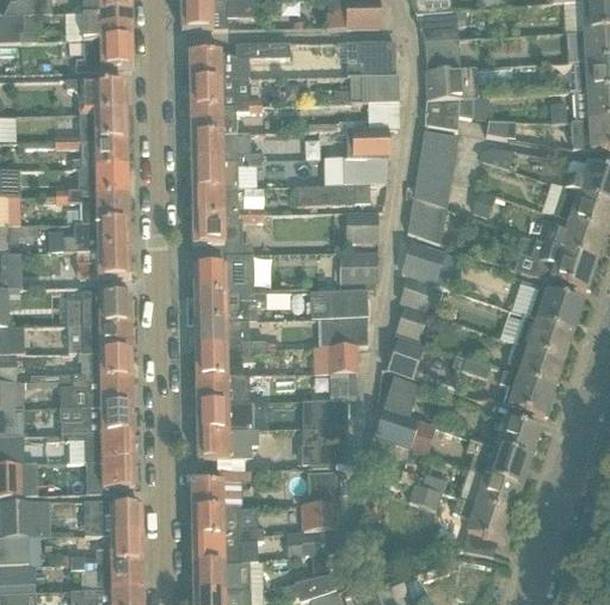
[(2,16),(18,14),(23,14),(51,13),(50,0),(16,0),(14,1),(10,1),(2,16)]
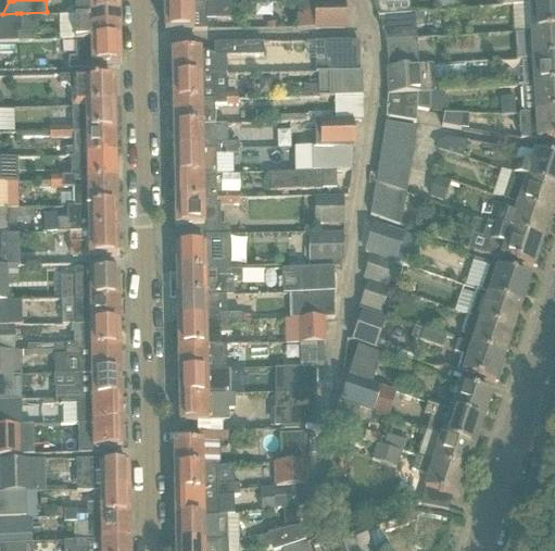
[(120,10),(118,0),(74,0),(75,10),(90,10),(91,10),(120,10)]
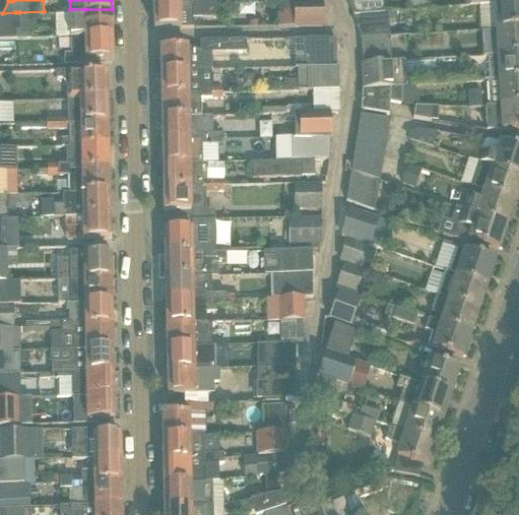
[(193,0),(181,1),(153,1),(154,25),(193,24),(193,16),(219,15),(218,0),(199,1),(193,1),(193,0)]
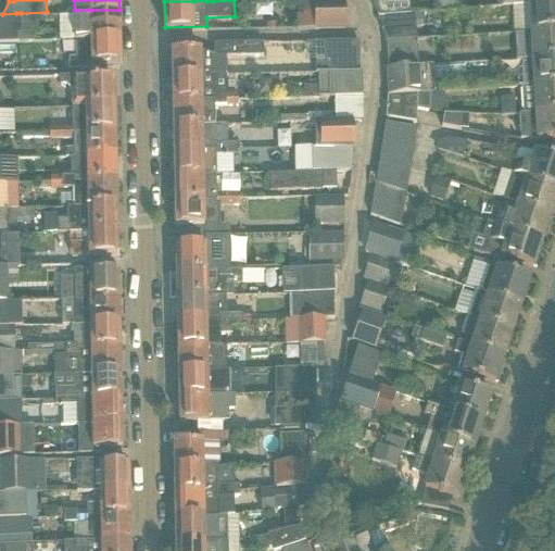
[(314,0),(315,26),(345,26),(345,0),(314,0)]
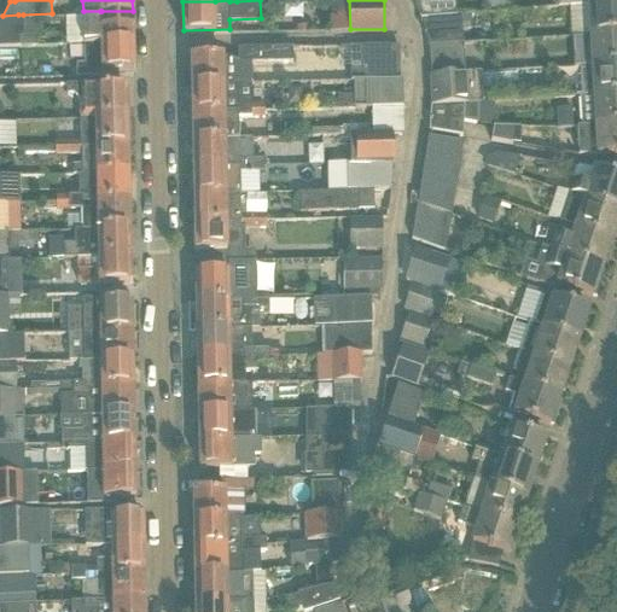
[(414,0),(419,12),(457,10),(455,0),(414,0)]
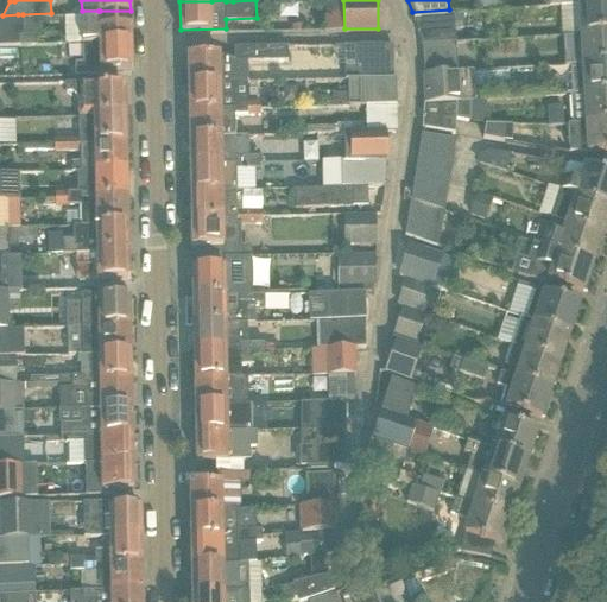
[(579,0),(580,30),(606,27),(606,0),(579,0)]
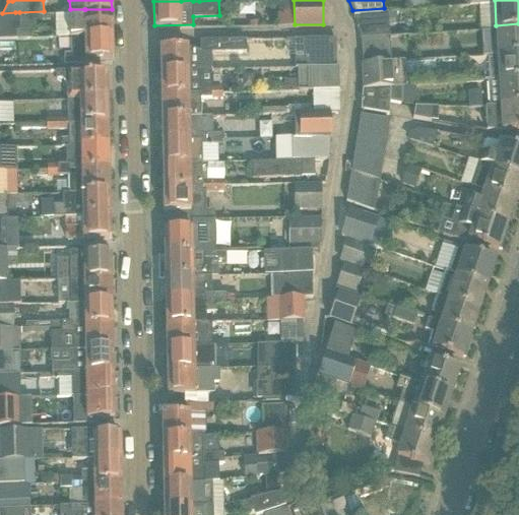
[(384,8),(352,10),(362,36),(390,34),(388,9),(384,10),(384,8)]
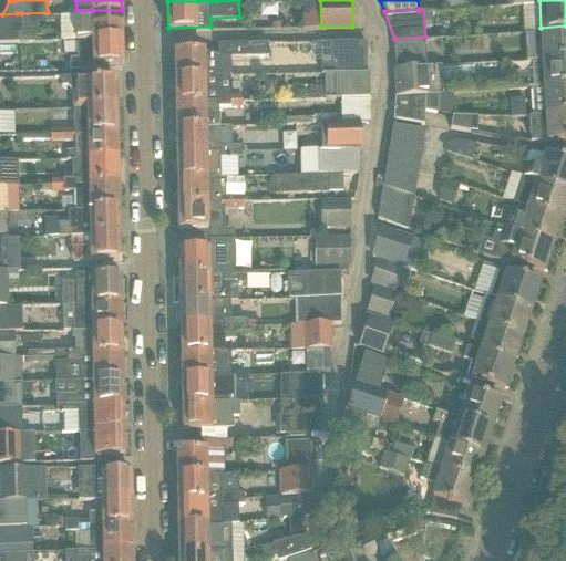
[(122,10),(93,10),(93,11),(92,11),(92,10),(76,10),(76,35),(92,35),(122,34),(122,10)]
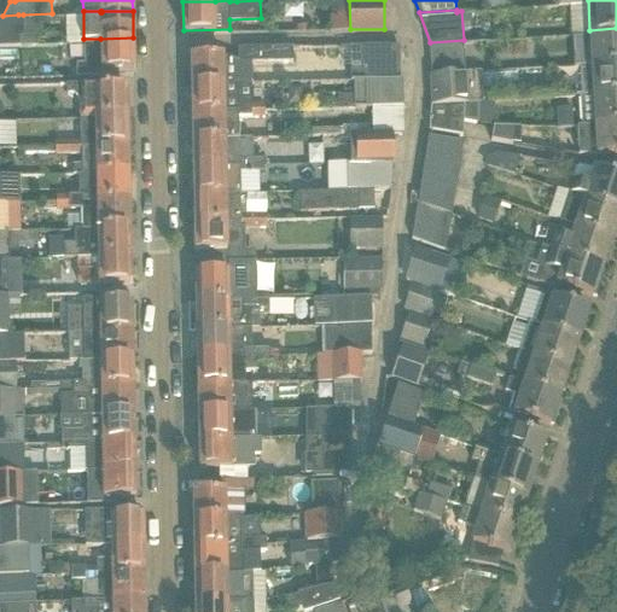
[(1,13),(0,13),(0,42),(21,42),(19,33),(24,33),(23,15),(18,15),(3,16),(1,13)]
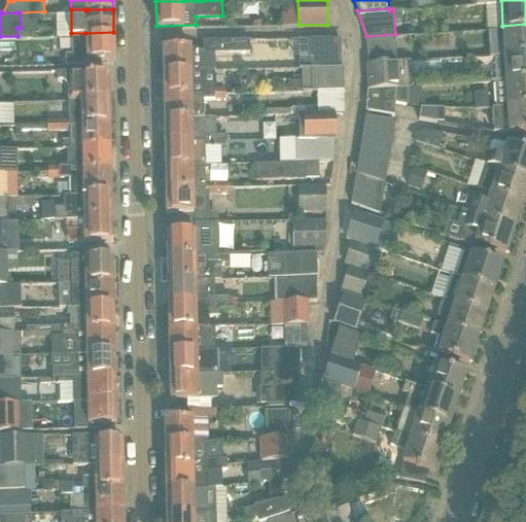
[(525,24),(502,26),(504,51),(525,49),(525,24)]
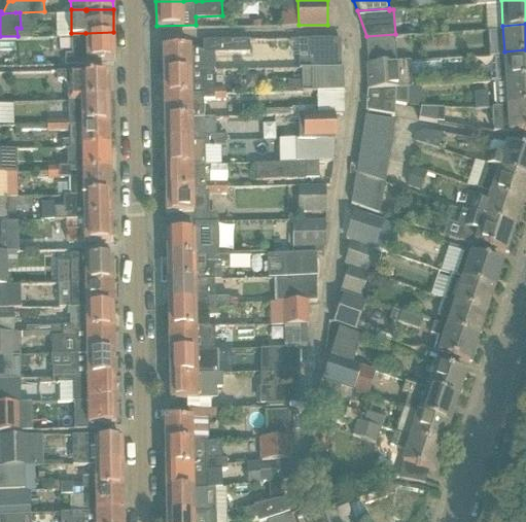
[(113,32),(85,33),(85,34),(71,34),(72,51),(65,51),(65,63),(89,62),(88,57),(114,57),(113,32)]
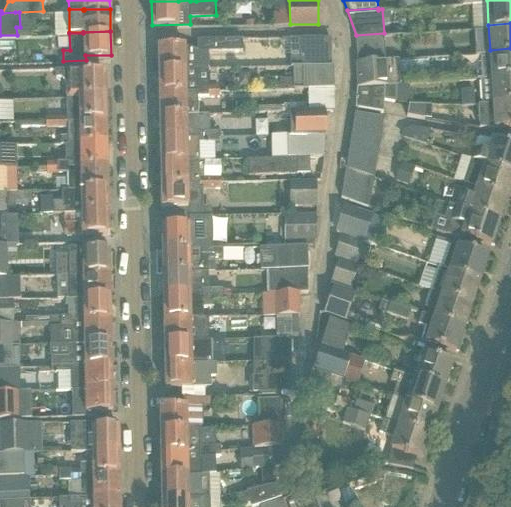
[(384,33),(356,35),(357,59),(385,57),(384,33)]
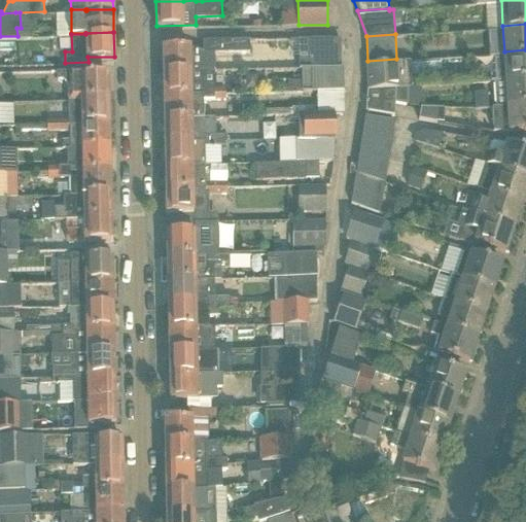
[(341,64),(340,35),(299,35),(299,54),(300,54),(300,65),(304,64),(341,64)]
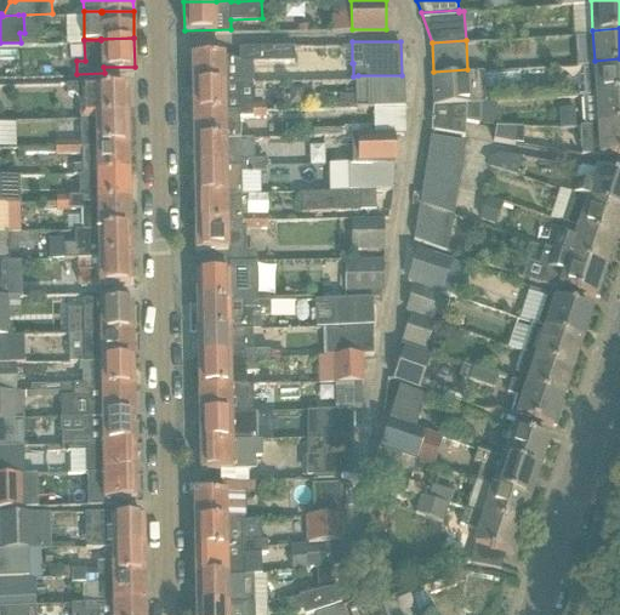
[(239,44),(239,57),(234,57),(223,52),(192,52),(193,81),(254,80),(254,58),(294,57),(294,43),(239,44)]
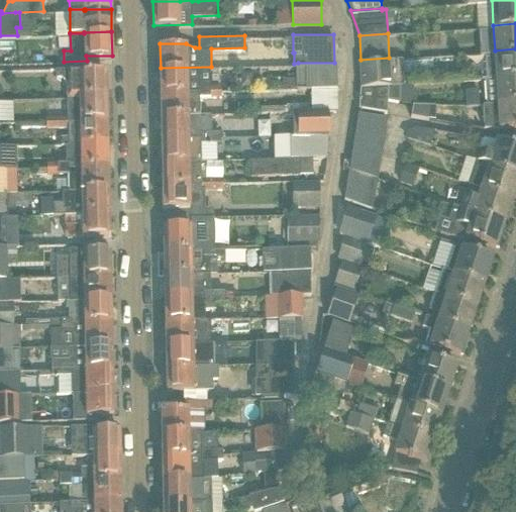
[(515,48),(495,50),(485,52),(487,76),(496,76),(515,74),(515,48)]
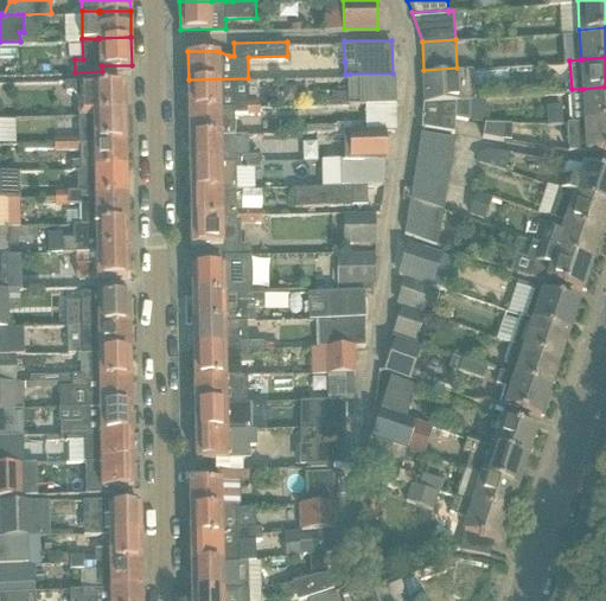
[(474,66),(457,68),(423,70),(422,70),(425,100),(477,96),(474,66)]
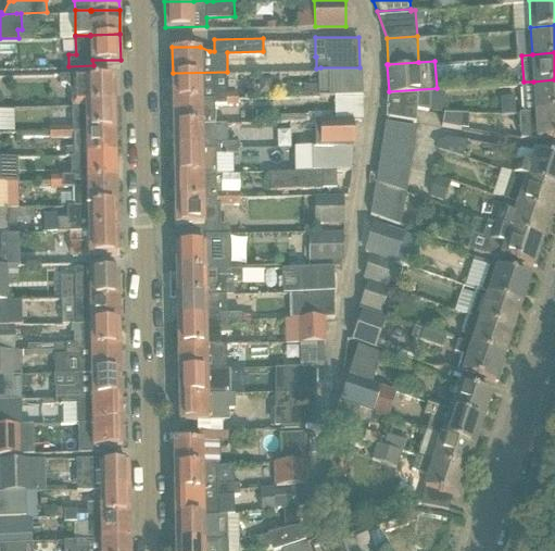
[(320,67),(320,92),(363,92),(363,67),(360,67),(320,67)]
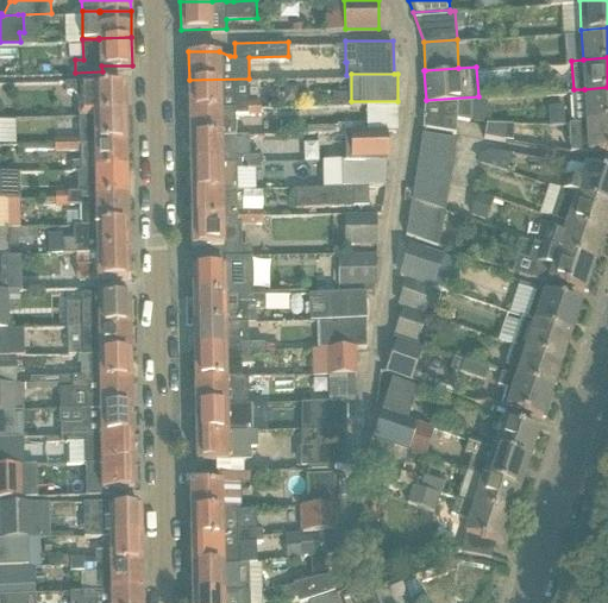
[(95,85),(94,79),(66,79),(66,88),(74,88),(79,95),(79,113),(125,112),(125,83),(106,85),(106,82),(102,82),(102,85),(95,85)]
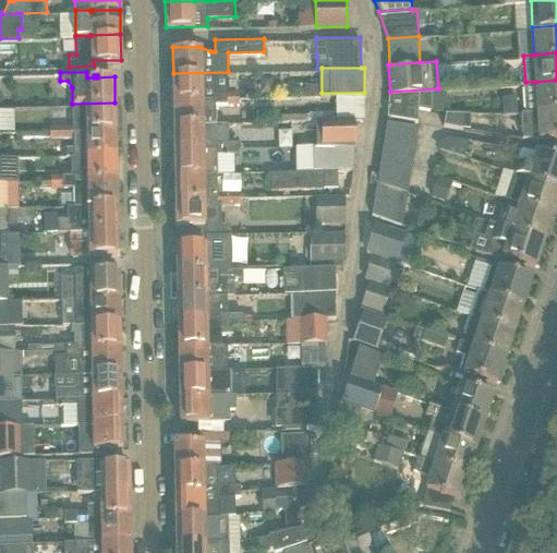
[(228,72),(173,73),(173,98),(215,97),(215,103),(227,103),(227,91),(228,91),(228,72)]
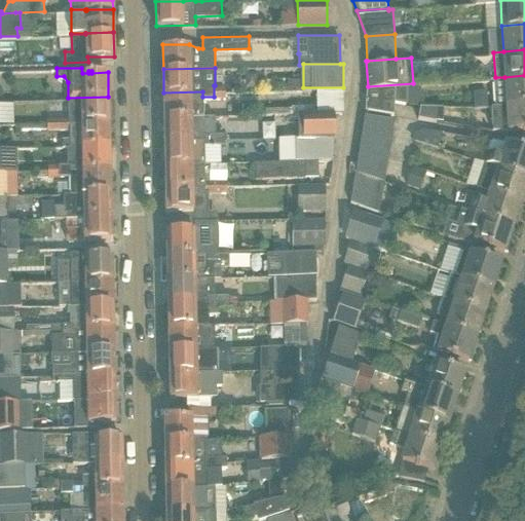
[(524,75),(504,77),(507,103),(524,101),(524,75)]
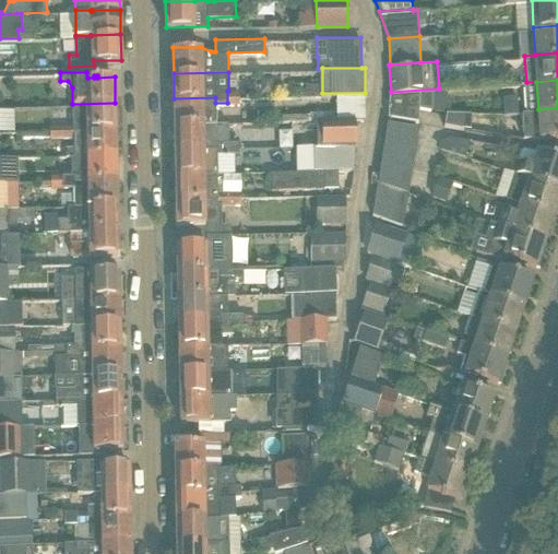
[(439,89),(391,92),(390,108),(419,108),(420,106),(447,110),(447,109),(447,89),(439,90),(439,89)]
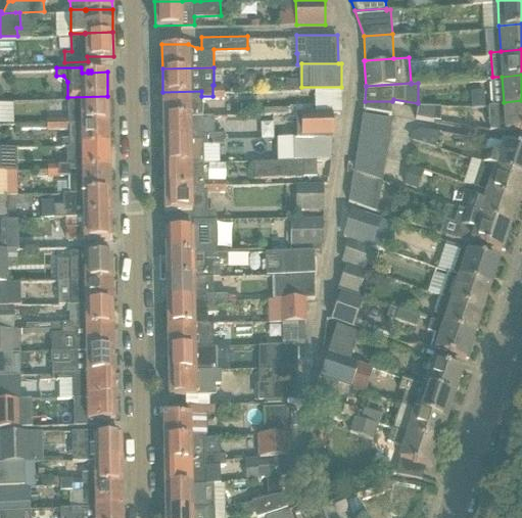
[(223,85),(214,85),(212,85),(212,96),(224,96),(223,85)]
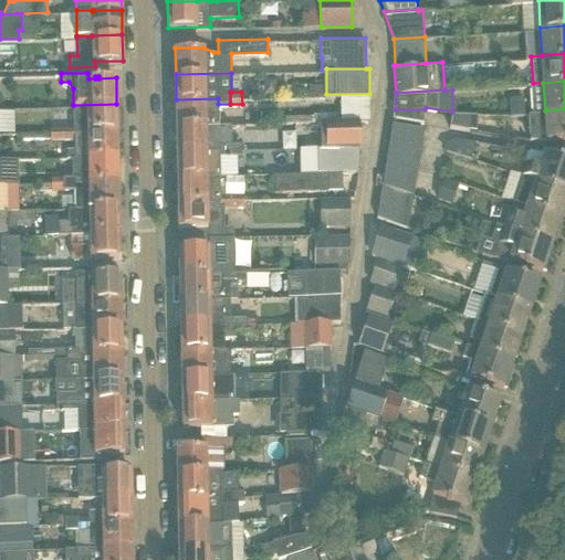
[(369,95),(344,96),(341,96),(341,118),(370,118),(369,95)]
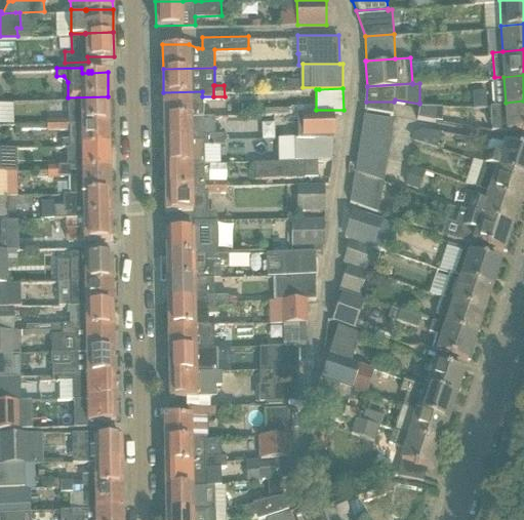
[(486,88),(473,89),(474,105),(487,105),(486,88)]
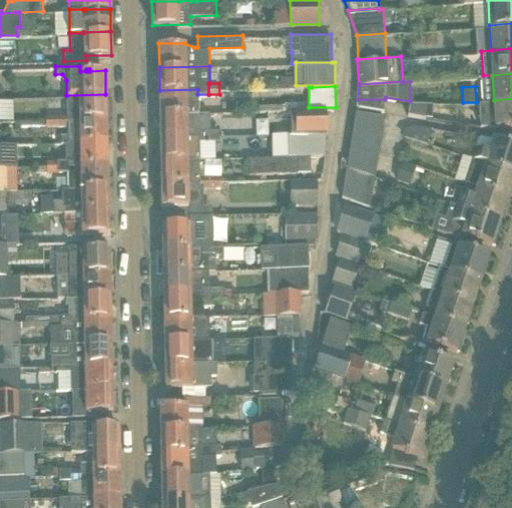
[(197,111),(197,94),(197,89),(159,90),(160,113),(197,112),(197,111)]
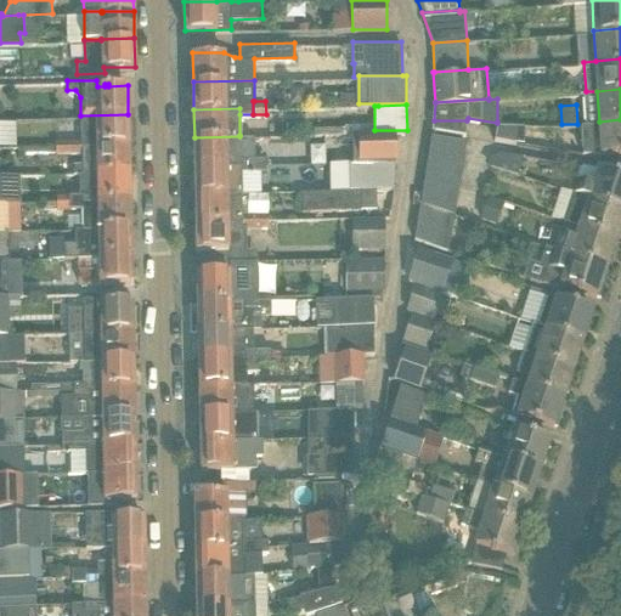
[(129,142),(128,114),(80,116),(80,137),(82,137),(82,143),(129,142)]
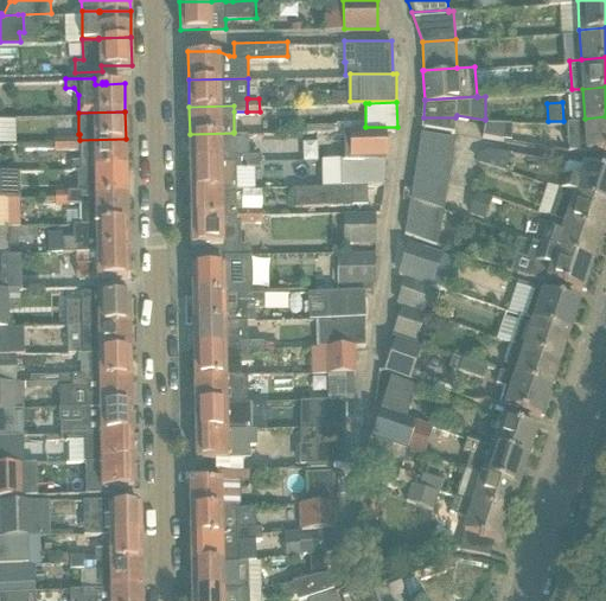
[(605,116),(585,119),(566,120),(567,146),(579,148),(604,147),(604,148),(605,148),(605,116)]
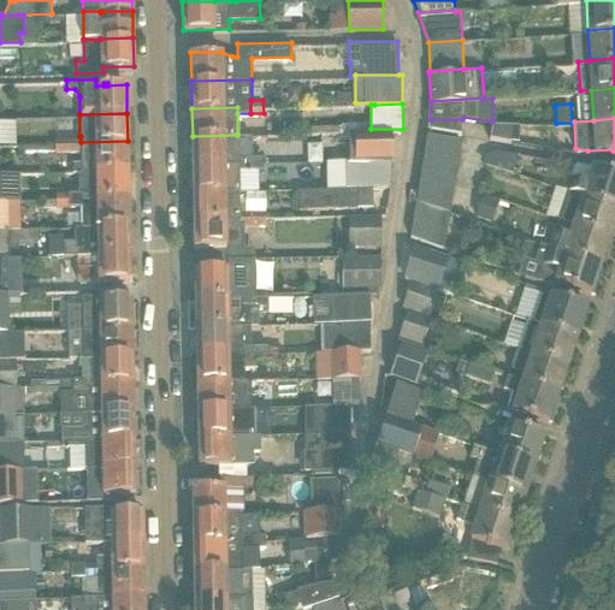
[(462,119),(430,119),(429,125),(462,132),(462,119)]
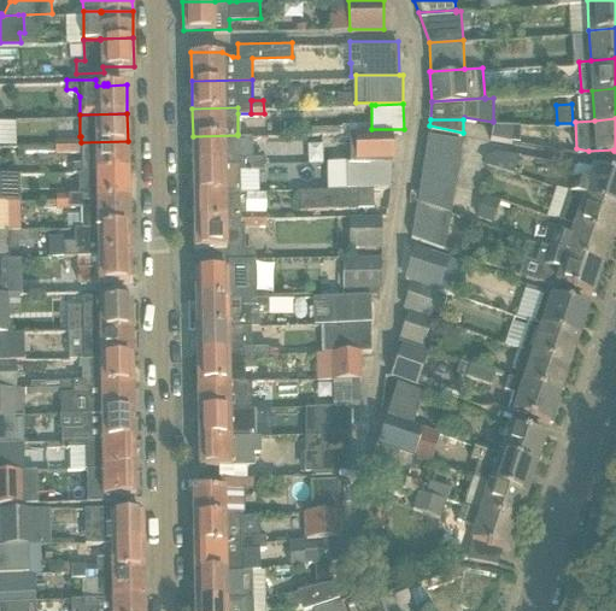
[(514,123),(493,122),(491,135),(512,139),(514,123)]
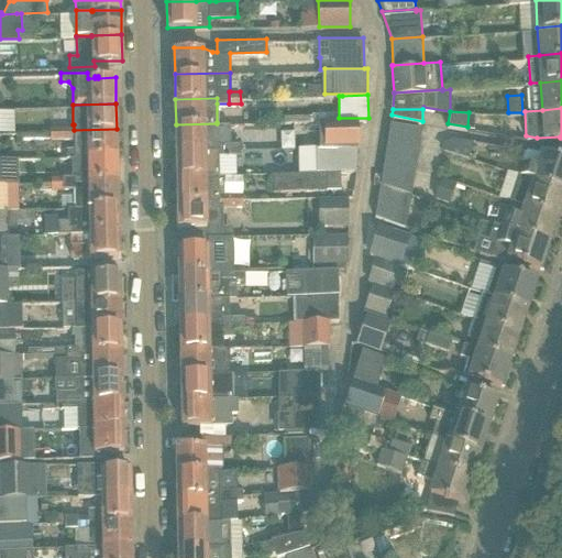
[(324,144),(359,143),(359,120),(324,120),(324,144)]
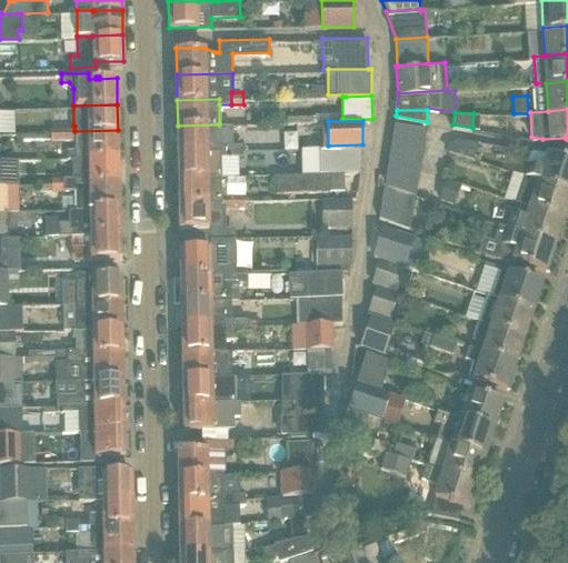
[(426,127),(397,122),(395,121),(394,129),(424,139),(426,127)]
